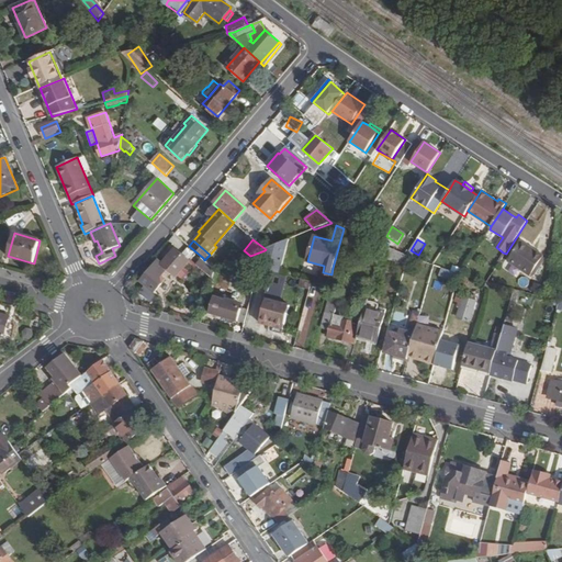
[(265,250),(260,268),(280,273),(290,240),(266,249),(265,250)]
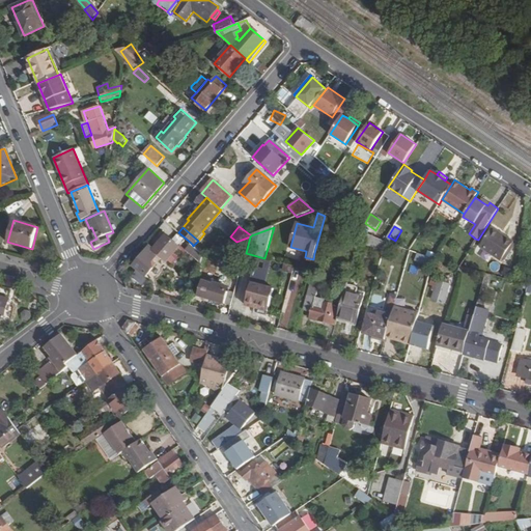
[(493,228),(480,247),(502,260),(513,242),(493,228)]
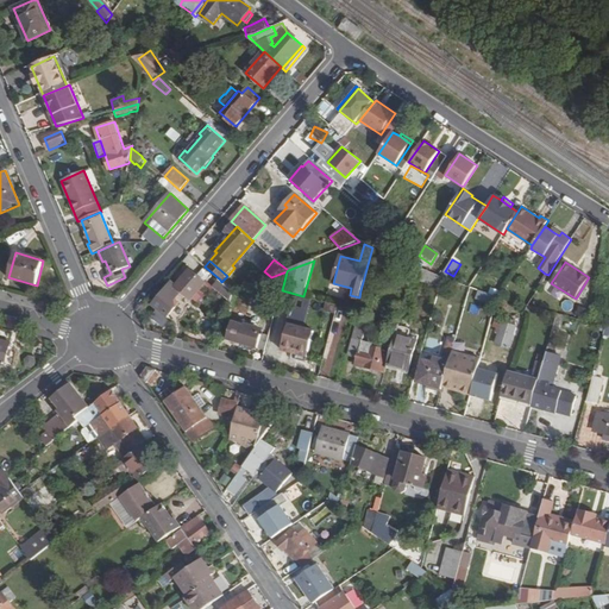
[(415,265),(410,280),(440,287),(443,277),(440,276),(415,265)]
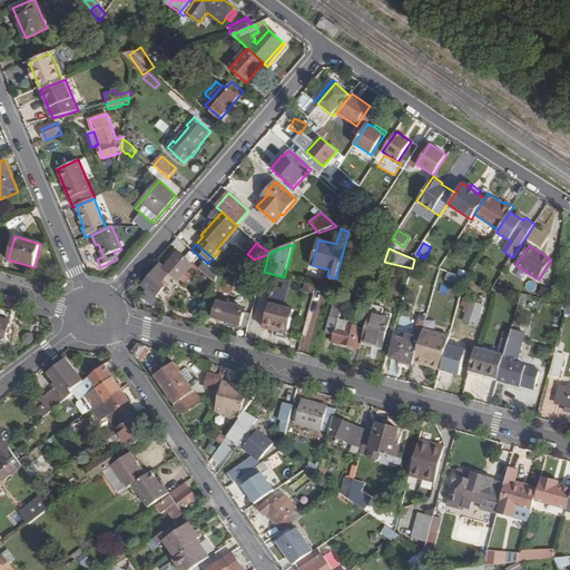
[(156,272),(144,285),(157,296),(165,287),(164,286),(161,284),(172,273),(176,276),(186,264),(190,268),(194,265),(180,253),(167,269),(164,266),(157,273),(156,272)]
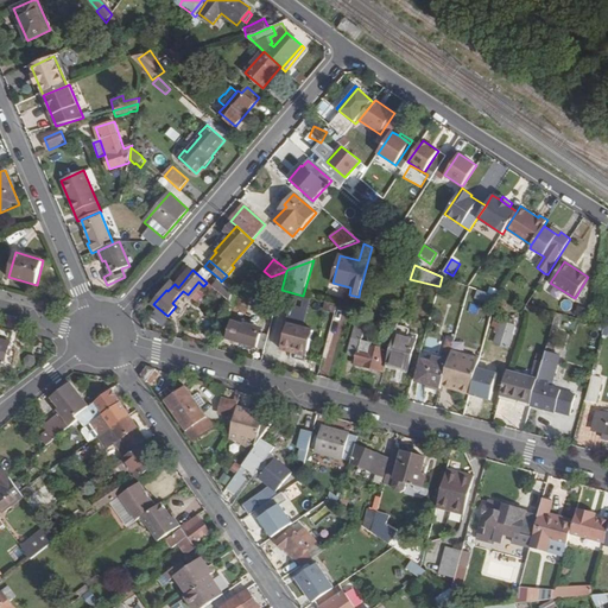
[(534,289),(537,290),(548,274),(544,273),(534,289)]
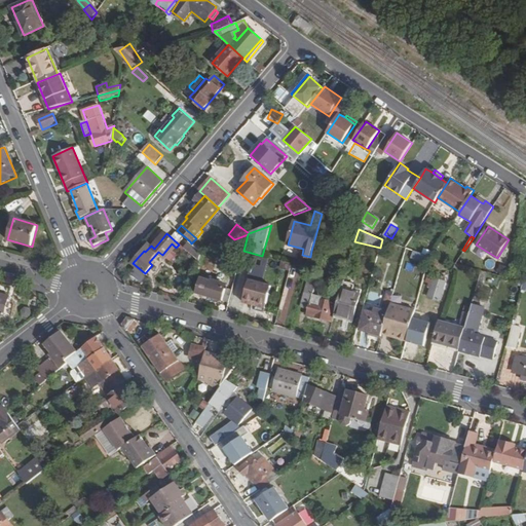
[(185,248),(199,260),(202,253),(201,252),(191,243),(190,241),(185,248)]
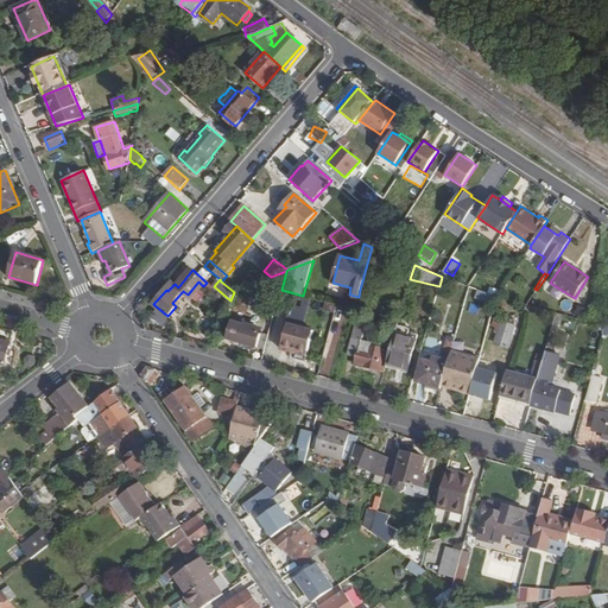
[(198,282),(188,295),(192,299),(203,286),(198,282)]
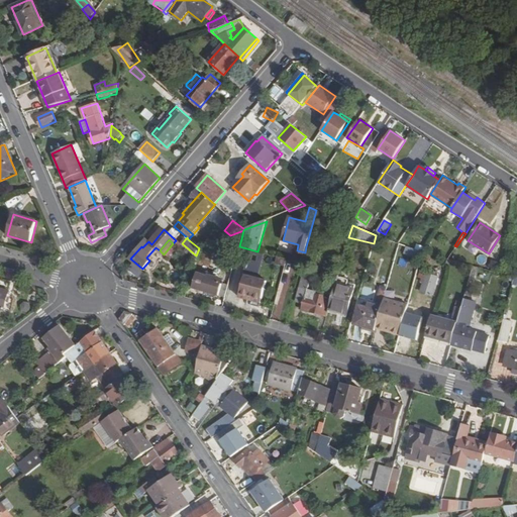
[(156,247),(146,257),(148,260),(158,249),(156,247)]
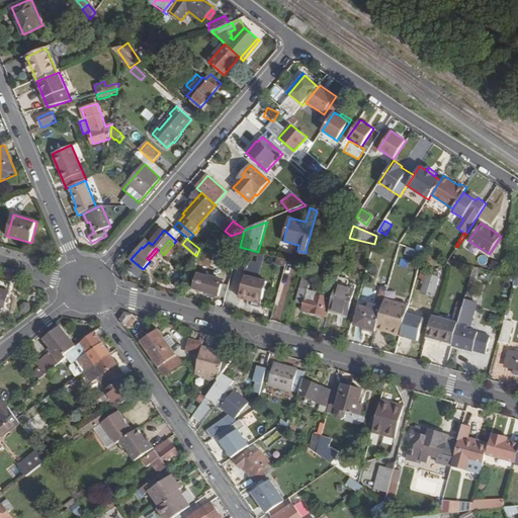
[(424,253),(413,249),(411,255),(422,258),(424,253)]
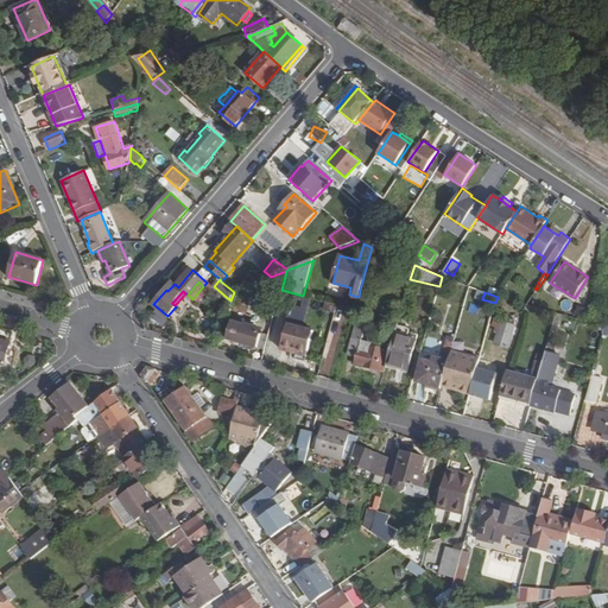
[(324,311),(335,314),(321,371),(330,373),(347,308),(327,302),(324,311)]
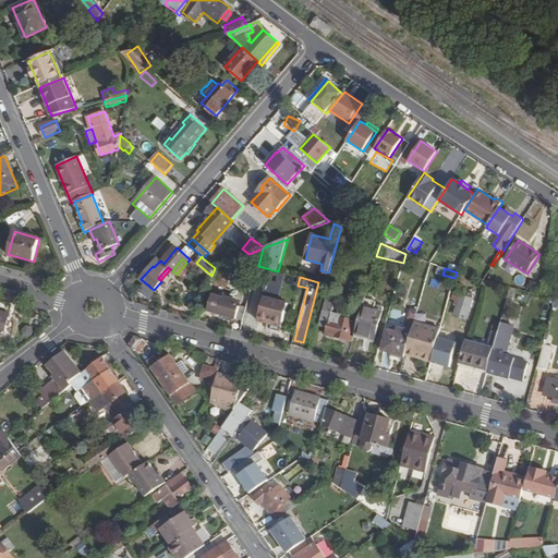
[(531,281),(528,290),(537,293),(541,283),(531,281)]
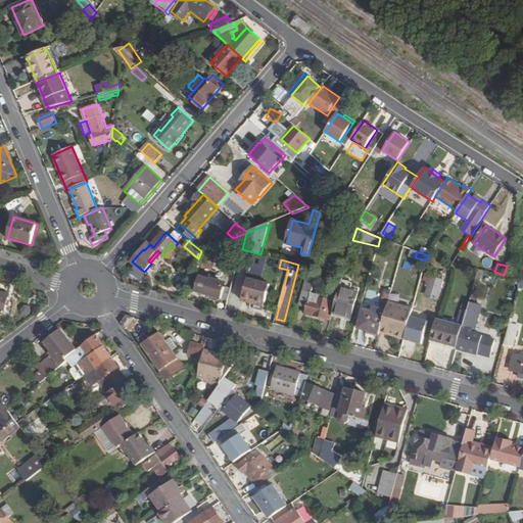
[(227,303),(236,268),(229,266),(223,289),(221,289),(223,283),(209,280),(209,281),(198,278),(194,294),(227,303)]
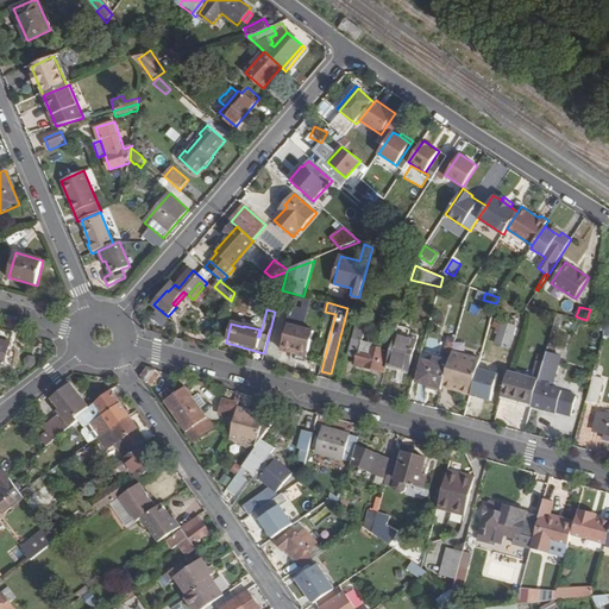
[(445,315),(438,313),(434,322),(443,324),(445,315)]
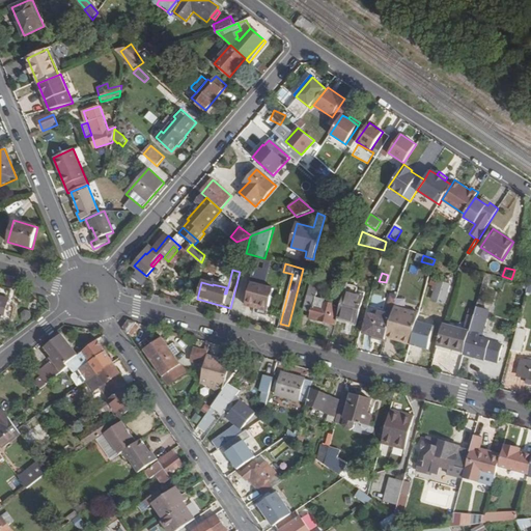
[(444,303),(450,285),(432,279),(430,284),(434,285),(432,290),(435,291),(432,300),(444,303)]
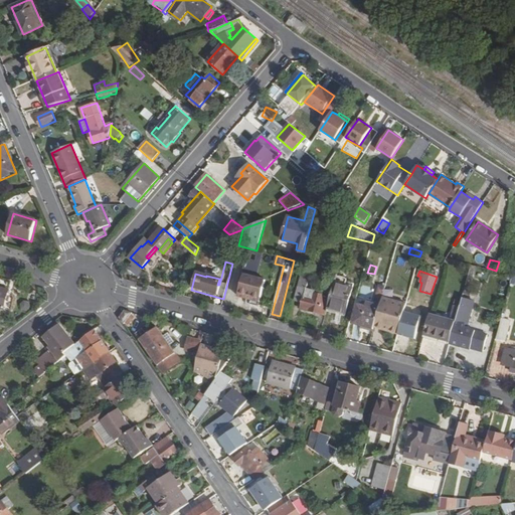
[(301,310),(326,316),(328,309),(334,287),(329,286),(327,294),(308,289),(311,278),(306,277),(307,274),(303,273),(295,301),(302,303),(301,310)]
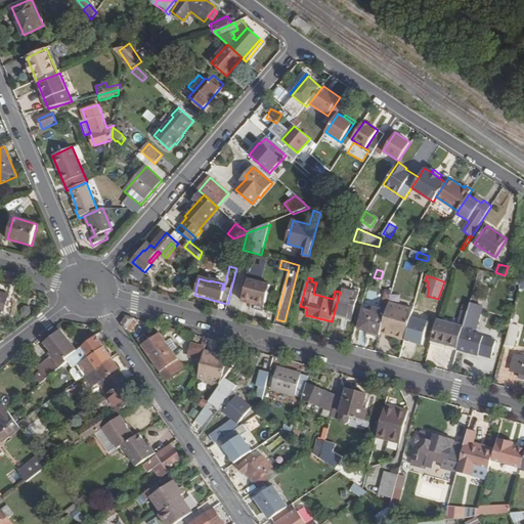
[(266,304),(271,286),(249,279),(244,298),(266,304)]
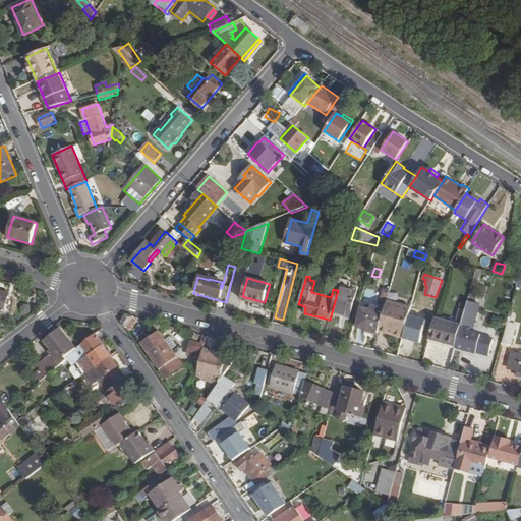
[(338,290),(332,312),(349,317),(357,292),(339,287),(338,290)]
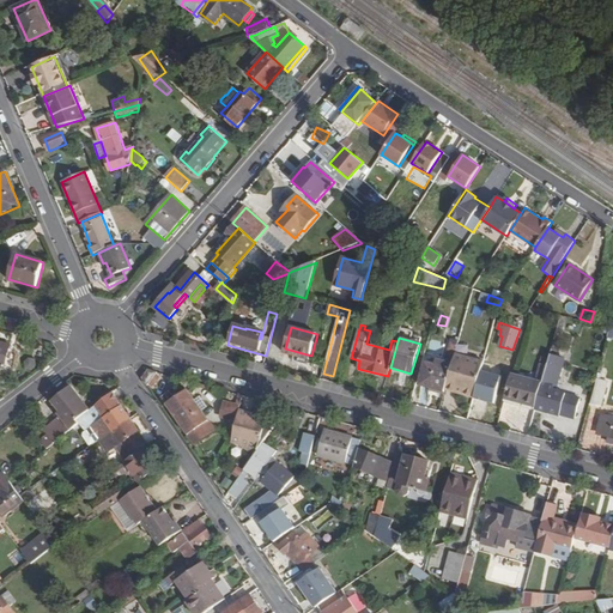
[(451,340),(447,360),(454,363),(456,354),(459,343),(451,340)]
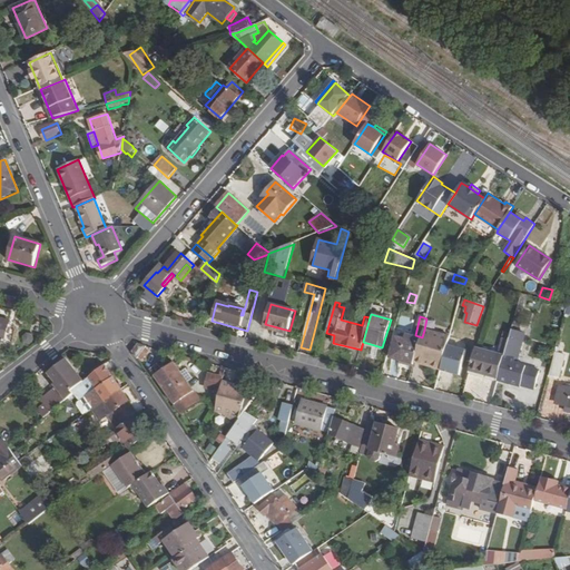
[(0,318),(0,340),(5,342),(10,321),(0,318)]
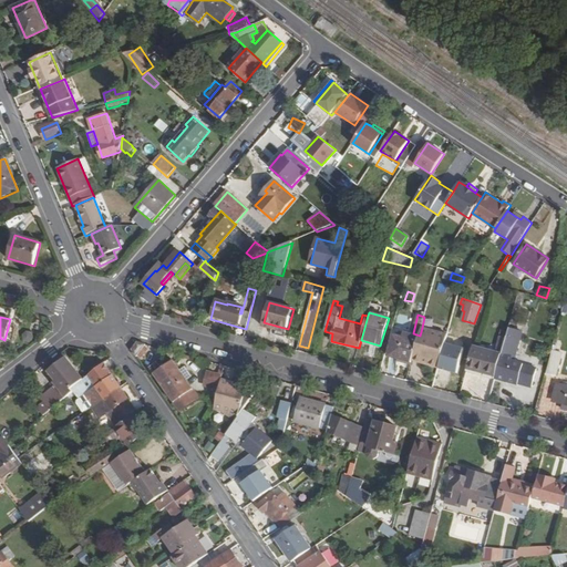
[(287,332),(288,329),(264,322),(263,326),(287,332)]
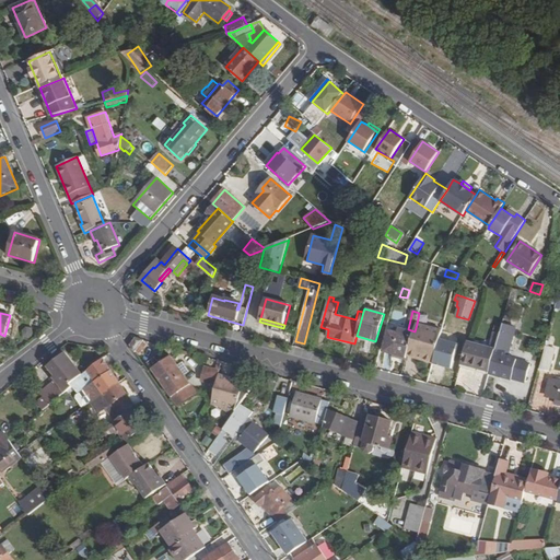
[(424,326),(417,324),(415,331),(412,336),(407,357),(416,359),(417,357),(434,361),(440,340),(441,335),(424,330),(424,326)]
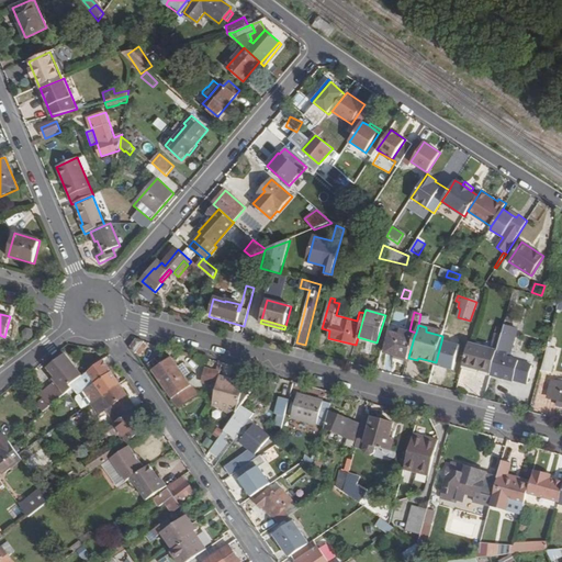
[(497,351),(492,372),(492,374),(514,381),(520,358),(510,356),(517,330),(504,327),(497,351)]
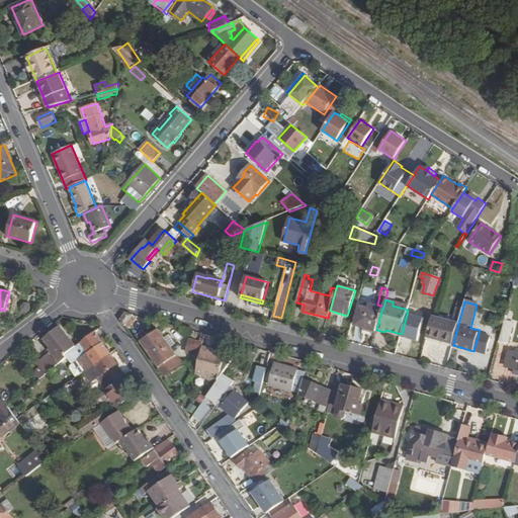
[(355,326),(376,331),(376,330),(381,311),(370,308),(369,310),(360,307),(355,326)]
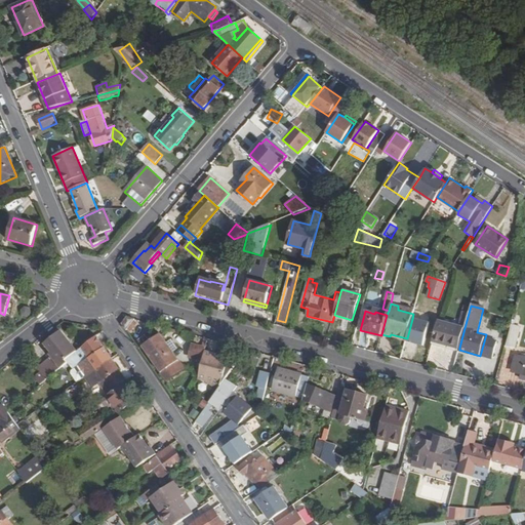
[(121,323),(125,330),(134,319),(126,317),(121,323)]
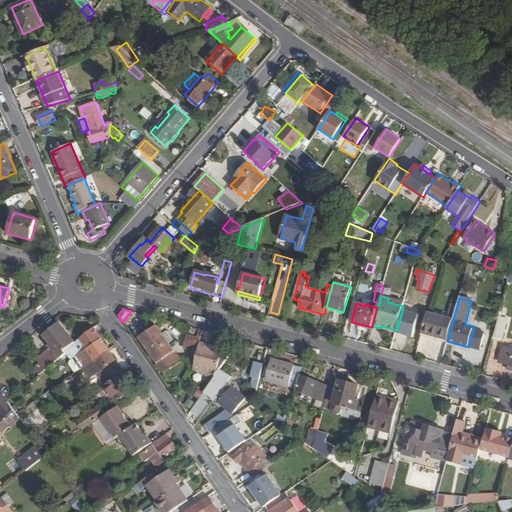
[(396,332),(413,337),(419,316),(402,311),(397,330),(396,332)]
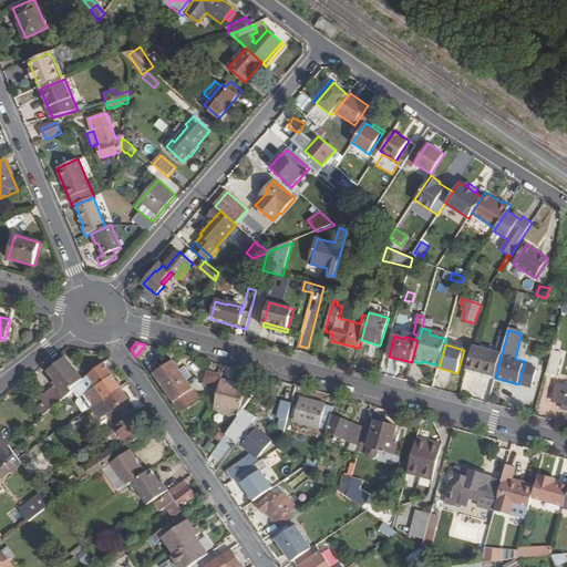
[(474,347),(467,370),(484,375),(485,372),(496,375),(502,354),(474,347)]
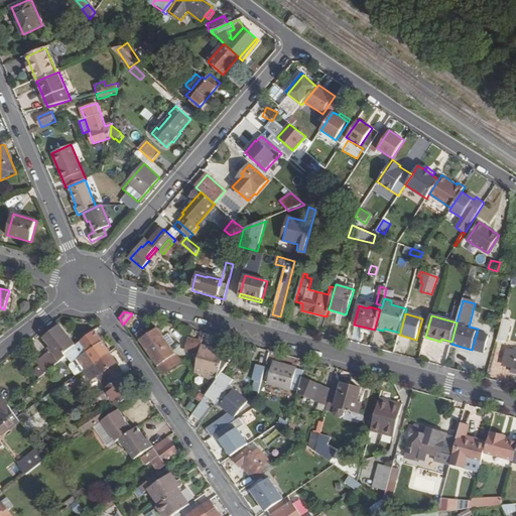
[(506,344),(512,321),(503,319),(497,342),(506,344)]
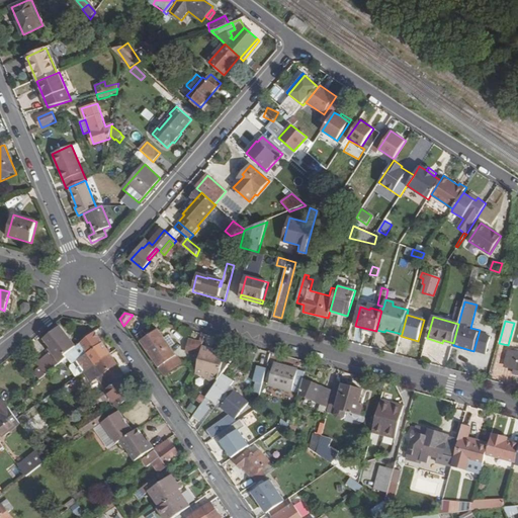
[(66,355),(76,347),(61,327),(45,339),(46,340),(41,343),(47,350),(46,351),(50,357),(58,367),(68,358),(66,355)]
